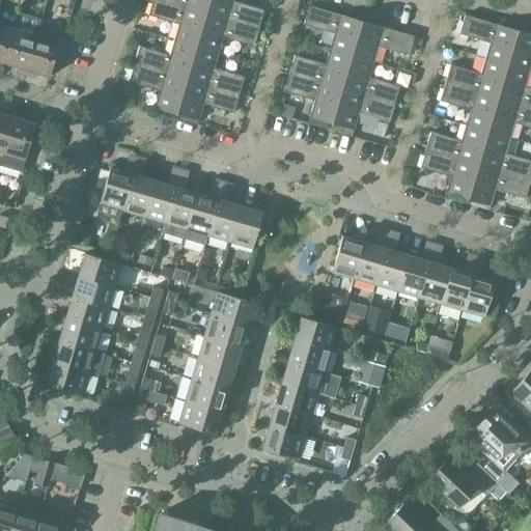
[(178,25),(174,40),(196,47),(206,14),(159,0),(152,0),(148,17),(178,25)]
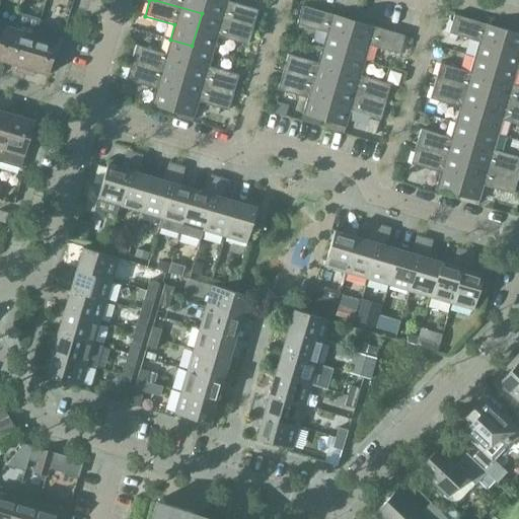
[(155,0),(202,13),(205,0),(155,0)]
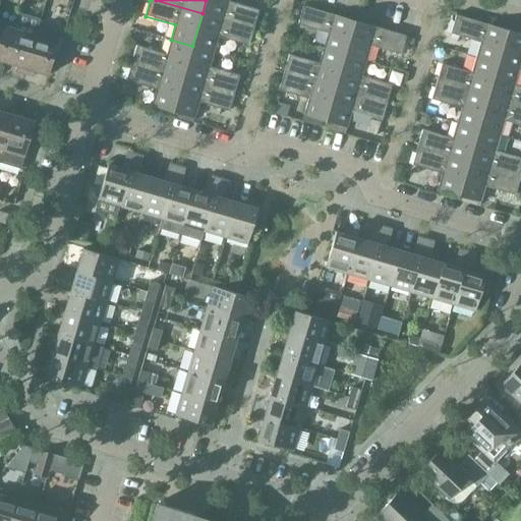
[(206,0),(203,13),(253,29),(259,11),(229,2),(229,0),(206,0)]
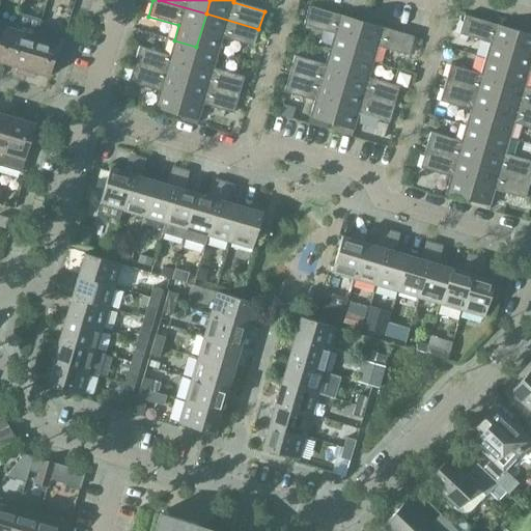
[(330,50),(352,56),(362,22),(309,6),(304,26),(334,34),(330,50)]
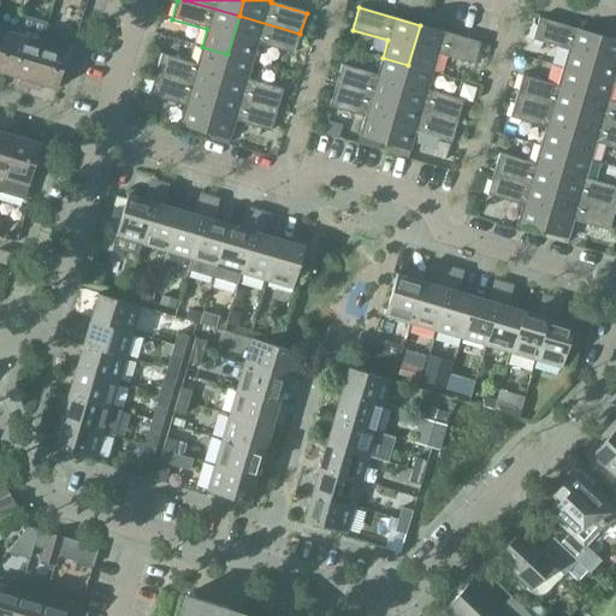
[(240,16),(227,54),(254,63),(259,45),(294,55),(300,34),(240,16)]
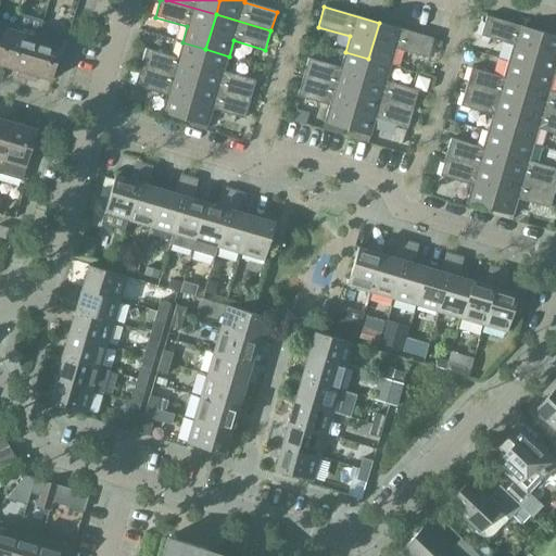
[(17,27),(5,67),(17,71),(16,76),(26,79),(40,34),(39,34),(43,21),(22,15),(17,27)]
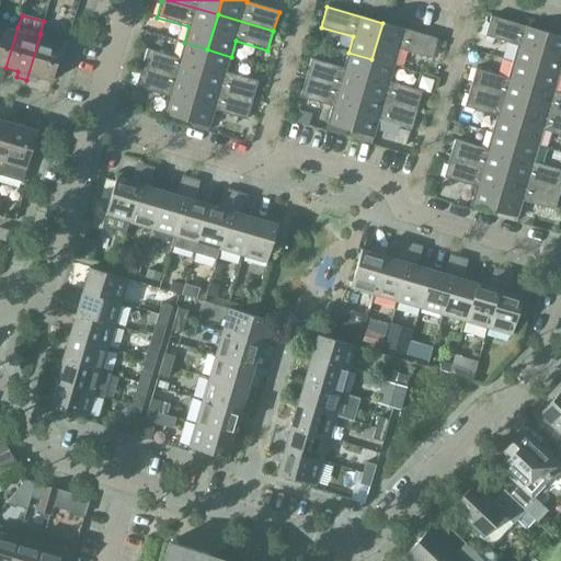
[(513,63),(536,69),(547,33),(491,16),(485,37),(517,46),(513,63)]
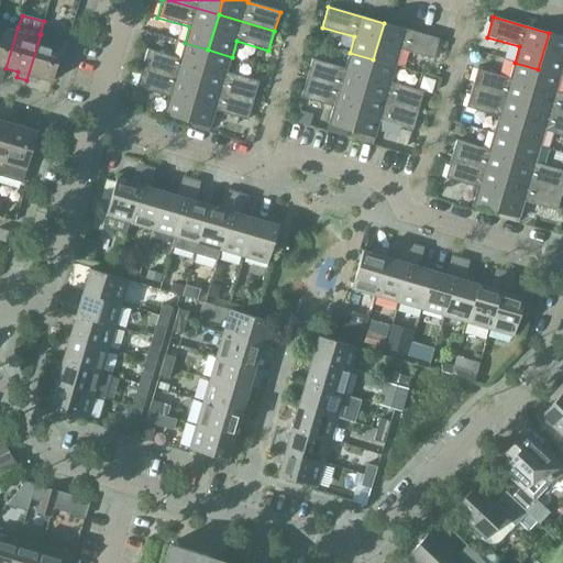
[(0,66),(6,68),(18,28),(0,22),(0,66)]
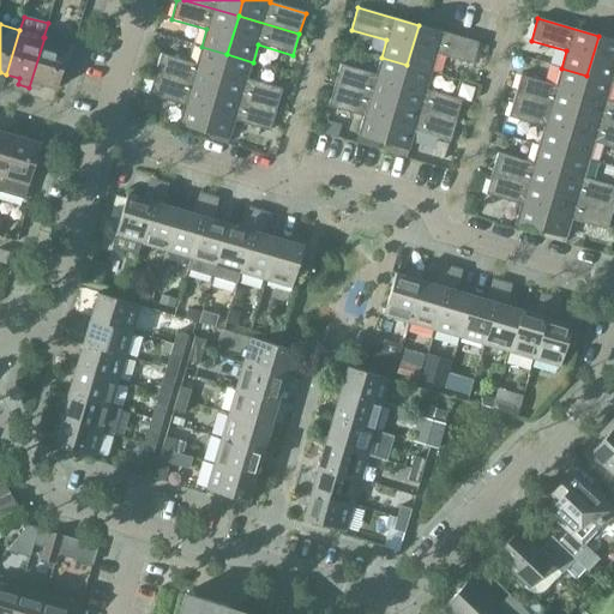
[(419,25),(407,65),(432,73),(438,55),(473,65),(479,43),(419,25)]
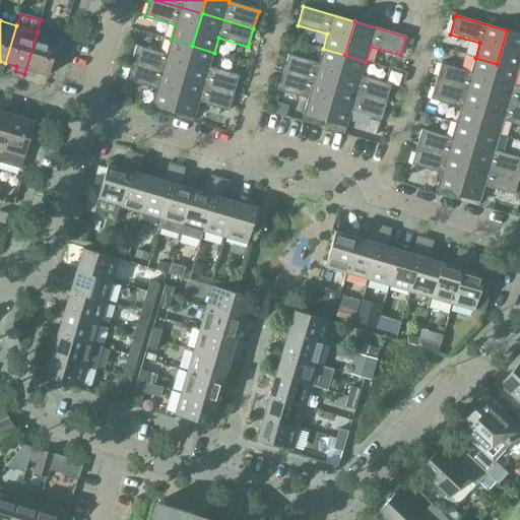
[(519,35),(507,30),(497,64),(518,71),(519,65),(519,35)]
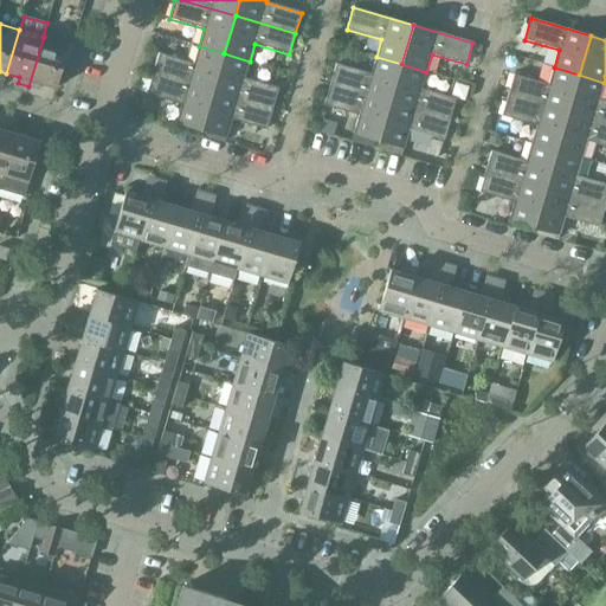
[(44,37),(28,86),(40,89),(42,84),(57,88),(69,44),(44,37)]
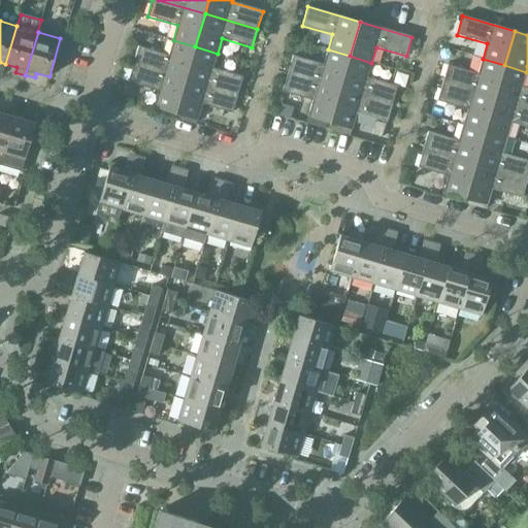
[(138,46),(133,65),(186,80),(195,46),(173,40),(169,56),(138,46)]
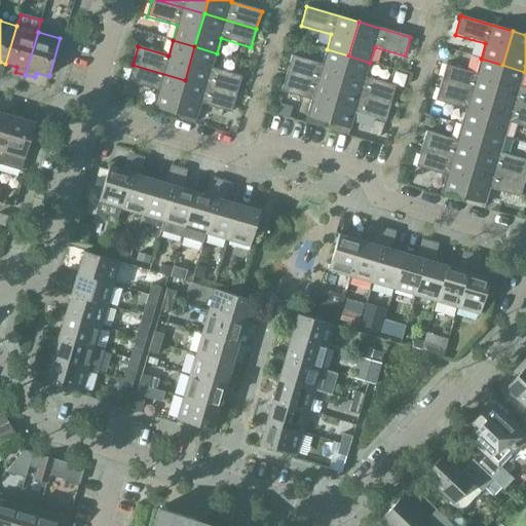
[(194,46),(185,80),(237,96),(242,77),(212,69),(217,53),(194,46)]
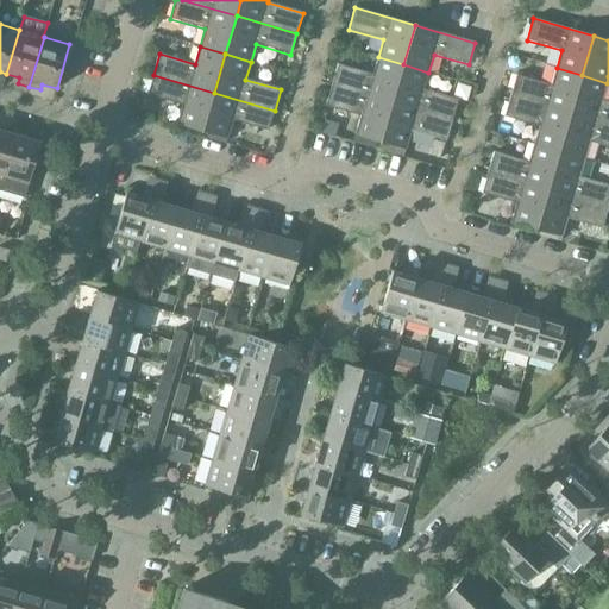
[(338,64),(332,86),(393,104),(403,64),(378,57),(372,75),(338,64)]
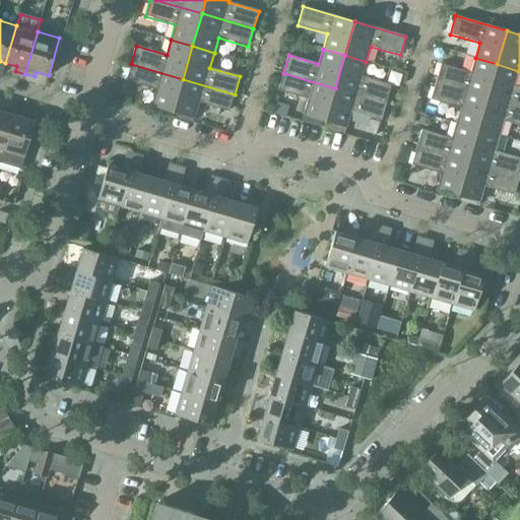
[(344,55),(335,88),(386,104),(391,85),(362,76),(366,62),(344,55)]
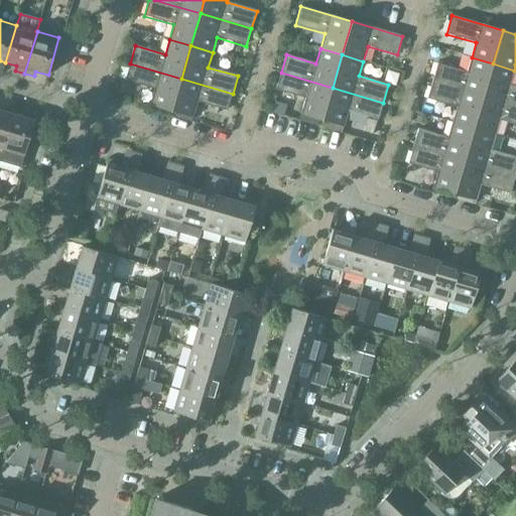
[(432,82),(484,97),(493,63),(472,57),(467,73),(437,63),(432,82)]
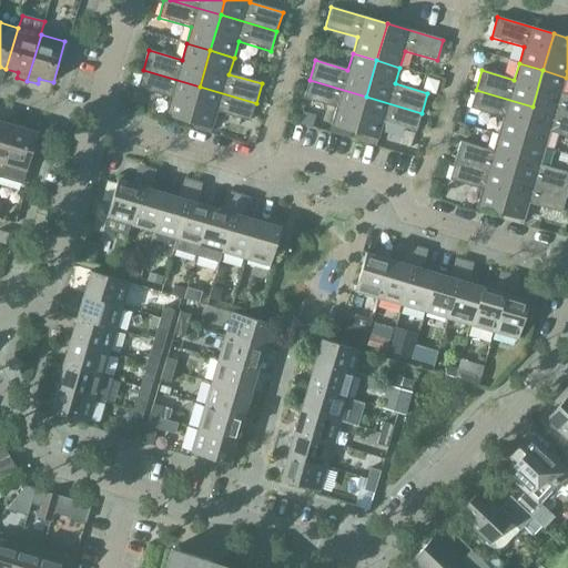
[(165,117),(189,123),(200,87),(143,70),(138,89),(170,99),(165,117)]
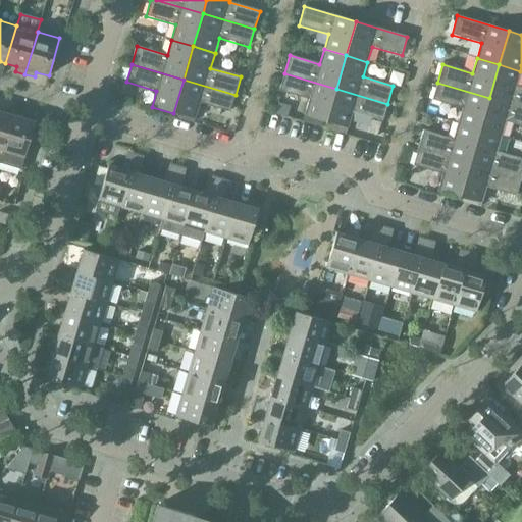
[(499,64),(489,98),(521,107),(521,88),(516,87),(520,71),(499,64)]
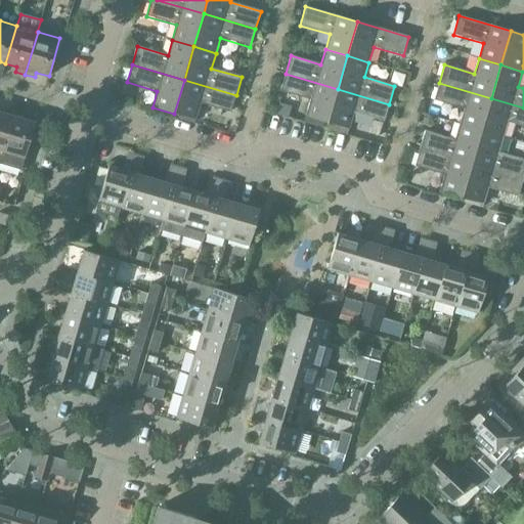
[(306,116),(328,123),(338,89),(286,74),(280,91),(310,100),(306,116)]
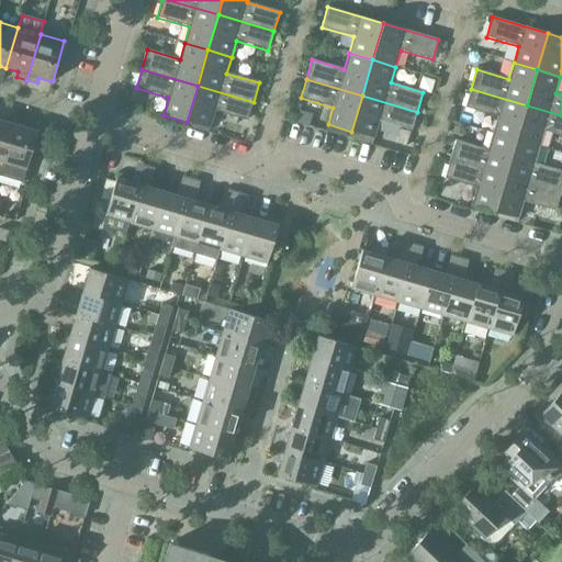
[(198,86),(187,122),(210,128),(215,112),(247,121),(254,102),(198,86)]
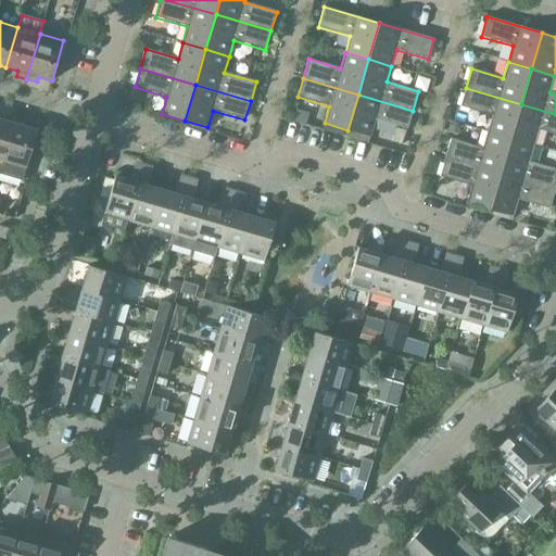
[(488,133),(510,139),(521,104),(466,88),(460,106),(492,116),(488,133)]
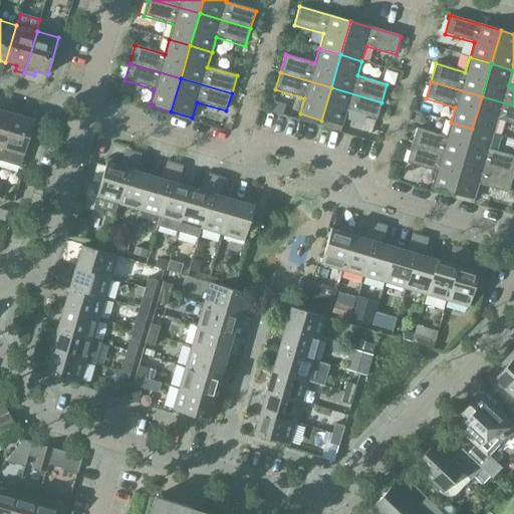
[(331,87),(321,120),(342,126),(347,110),(376,119),(381,102),(331,87)]
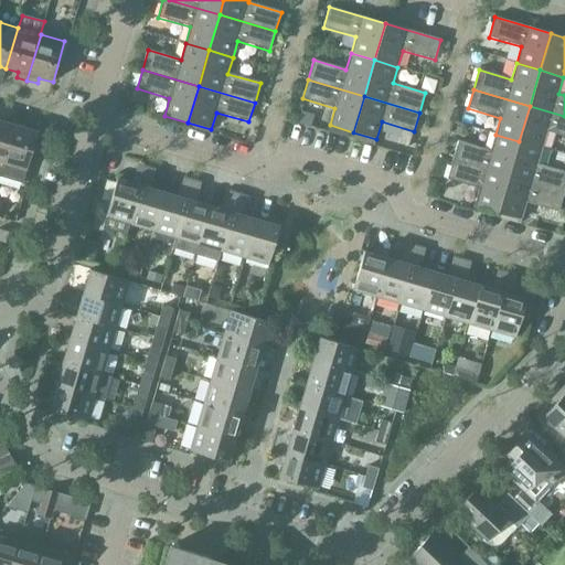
[(564,116),(530,106),(519,141),(542,148),(547,131),(564,137),(564,116)]
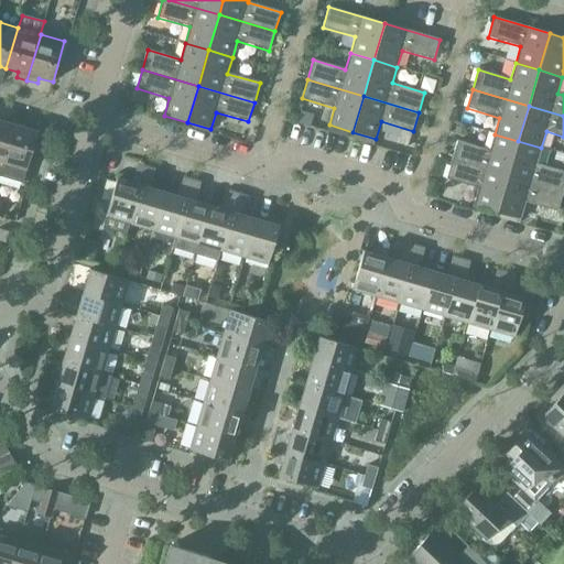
[(0,165),(1,166),(15,120),(4,118),(3,122),(0,121),(0,165)]
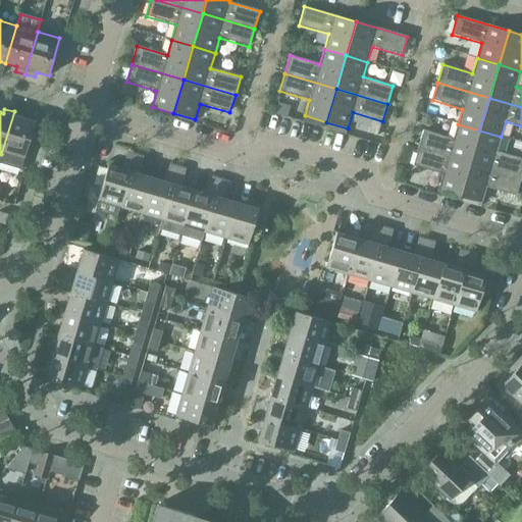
[(1,154),(0,158),(0,163),(21,170),(35,122),(22,119),(23,114),(14,111),(1,154)]
